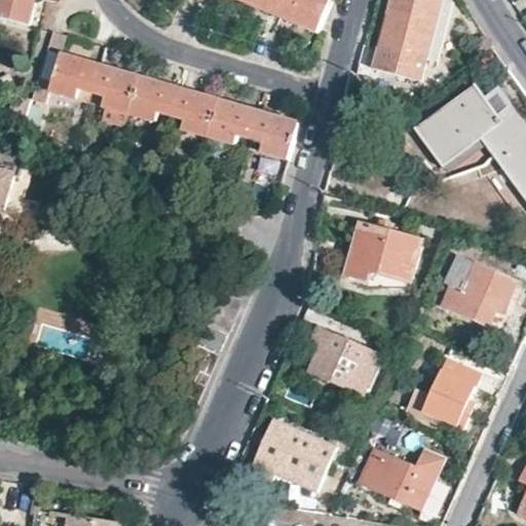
[(37,0),(0,0),(0,16),(31,25),(37,0)]
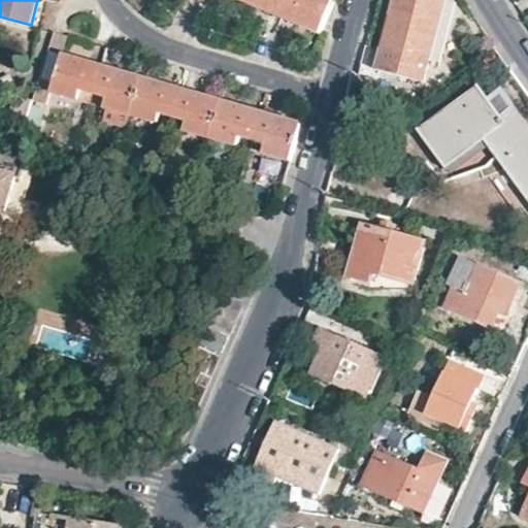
[(243,0),(244,0),(283,17),(289,0),(243,0)]
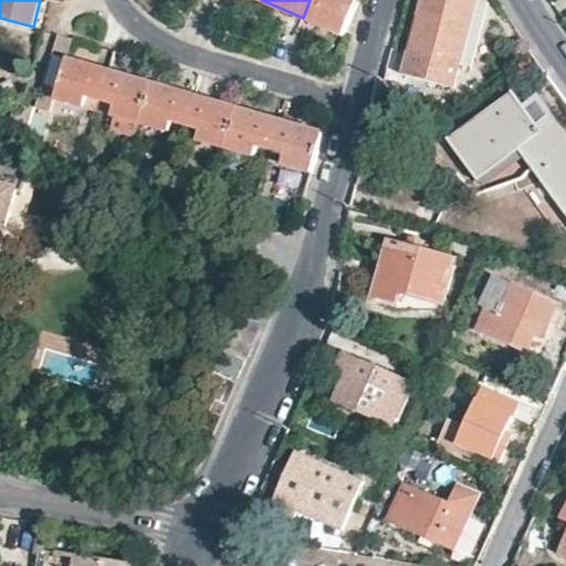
[(345,37),(359,0),(310,0),(303,18),(345,37)]
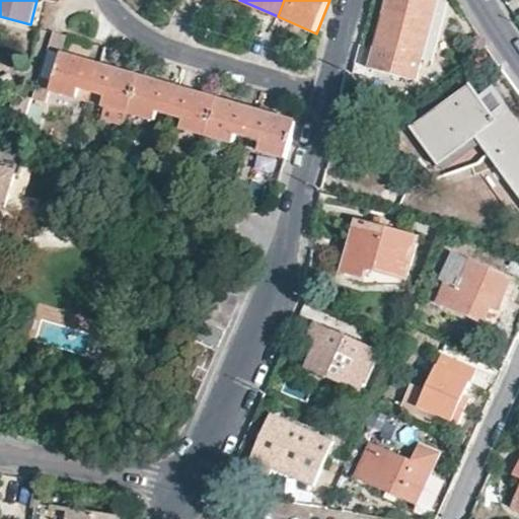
[(437,0),(386,0),(368,67),(417,80),(437,0)]
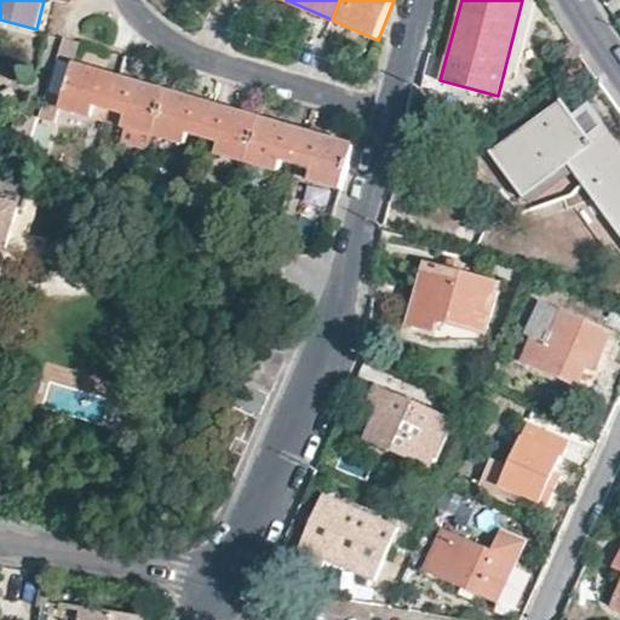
[(516,72),(534,1),(528,0),(522,0),(505,69),(516,72)]
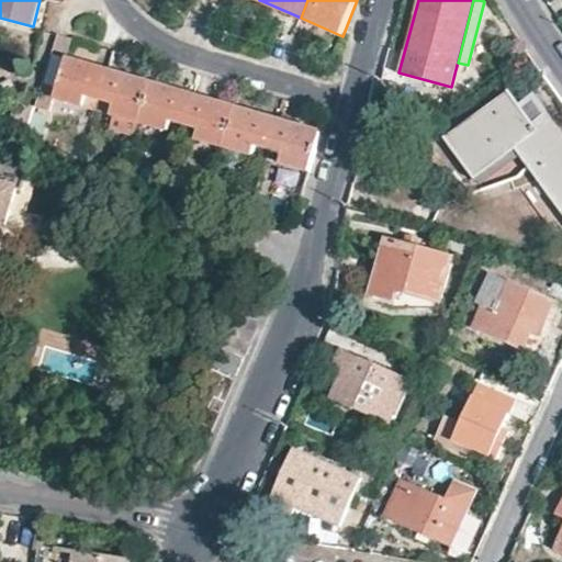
[(68,57),(75,36),(59,32),(53,52),(68,57)]
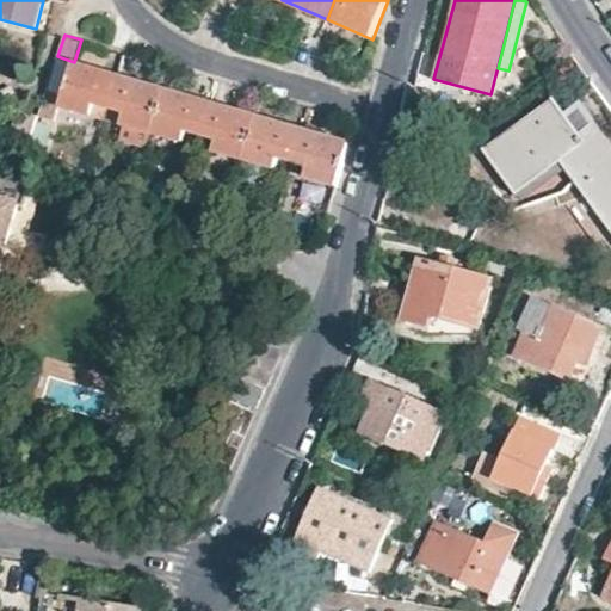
[(118,74),(74,62),(57,56),(48,87),(39,113),(39,115),(55,119),(60,104),(61,102),(106,117),(110,105),(110,104),(118,74)]
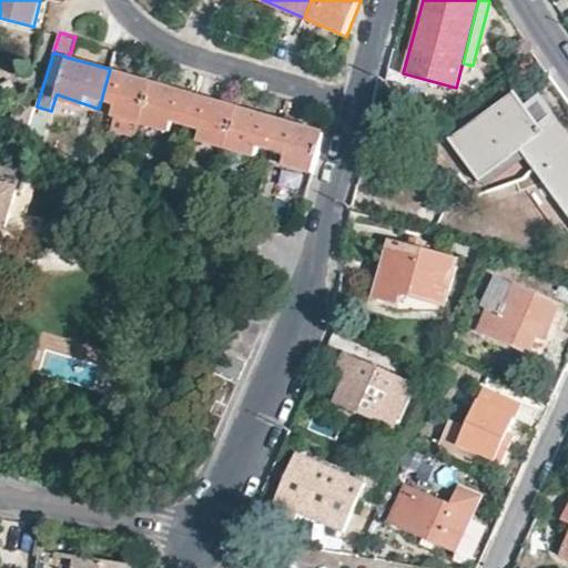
[(111,113),(141,121),(153,82),(110,69),(102,97),(102,98),(114,102),(111,113)]
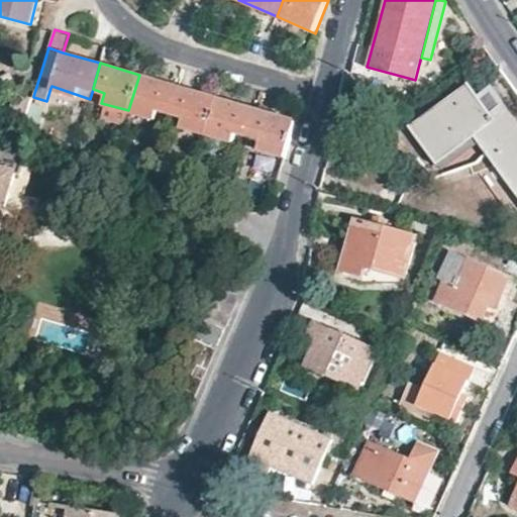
[(357,74),(355,83),(369,86),(371,78),(357,74)]
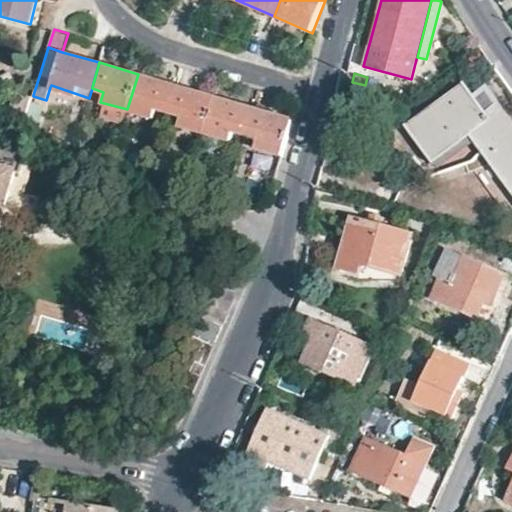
[(138,74),(127,109),(153,117),(156,107),(168,111),(176,85),(138,74)]
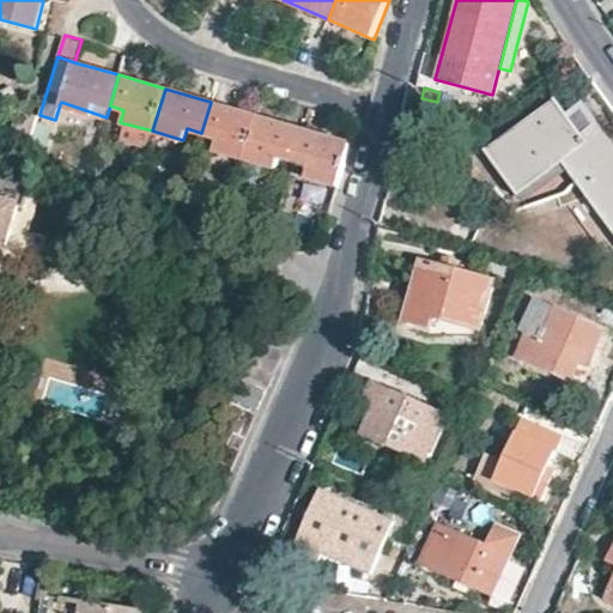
[(612,149),(595,123),(581,133),(565,111),(557,98),(504,135),(484,150),(517,195),(562,163),(612,231),(612,149)]
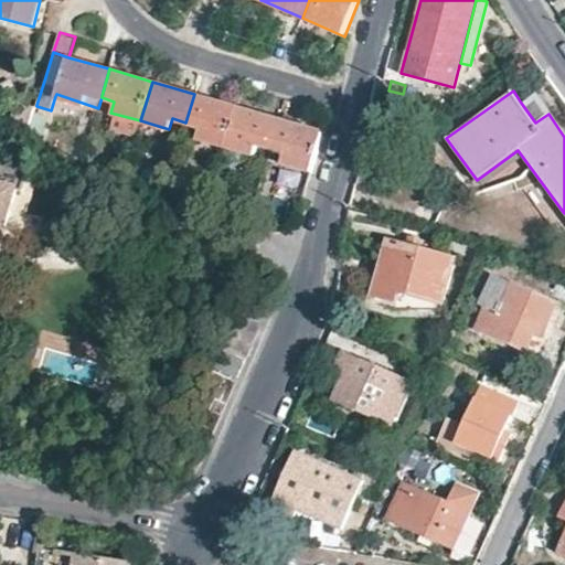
[(195,94),(194,94),(187,123),(198,127),(195,137),(225,147),(237,106),(195,94)]
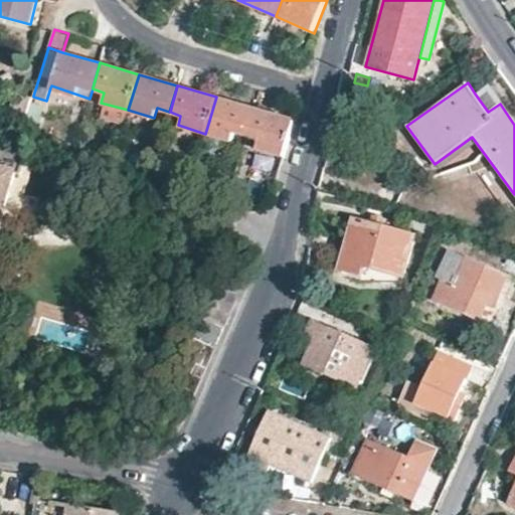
[(500,104),(486,86),(475,94),(488,112),(500,104)]
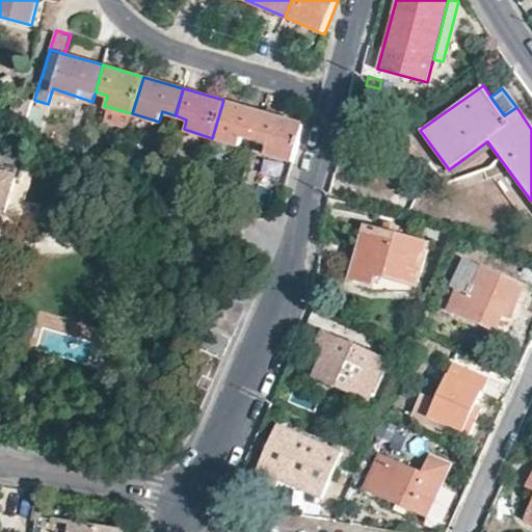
[(6,126),(24,131),(34,100),(34,99),(16,94),(6,126)]
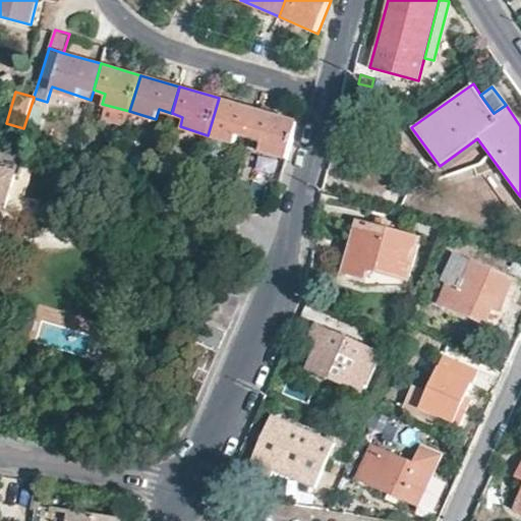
[(258,111),(219,98),(208,135),(234,142),(238,132),(250,136),(258,111)]
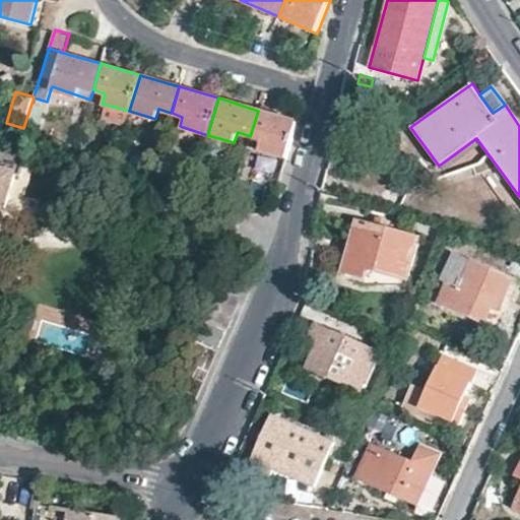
[(291,142),(298,122),(258,111),(250,136),(247,146),(252,148),(256,138),(262,139),(259,148),(258,149),(250,175),(279,185),(286,163),(291,142)]
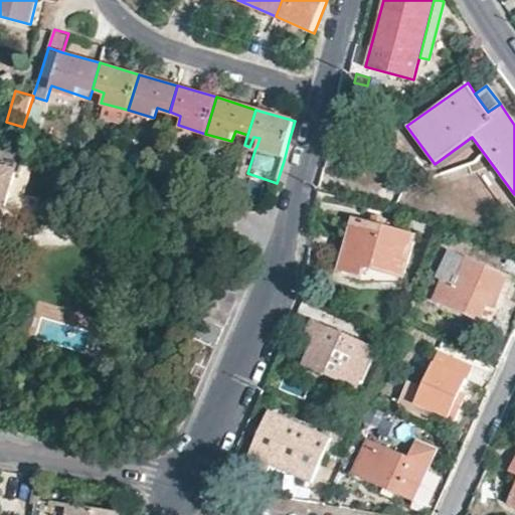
[(0,215),(13,171),(18,172),(24,151),(0,144),(0,215)]
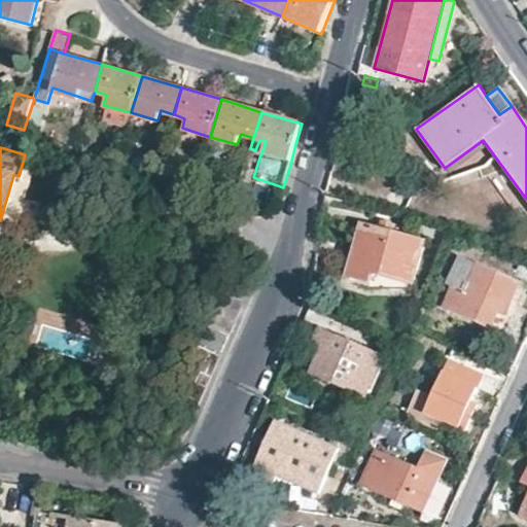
[(424,241),(361,223),(347,277),(371,283),(374,274),(412,285),(424,241)]
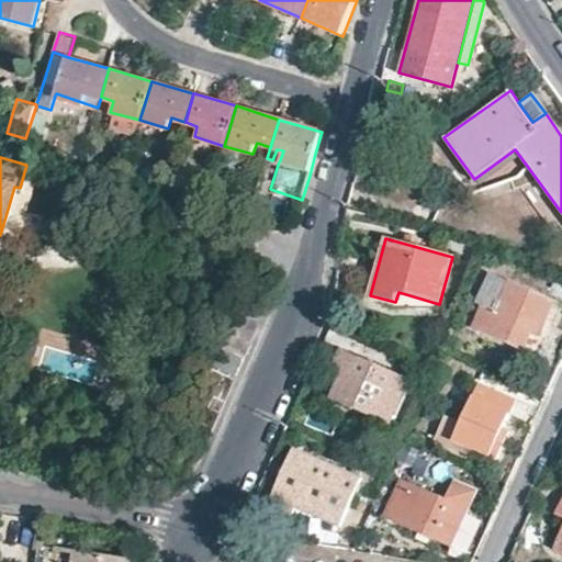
[(555,300),(490,273),(476,302),(482,305),(472,327),(526,348),(532,332),(540,335),(555,300)]
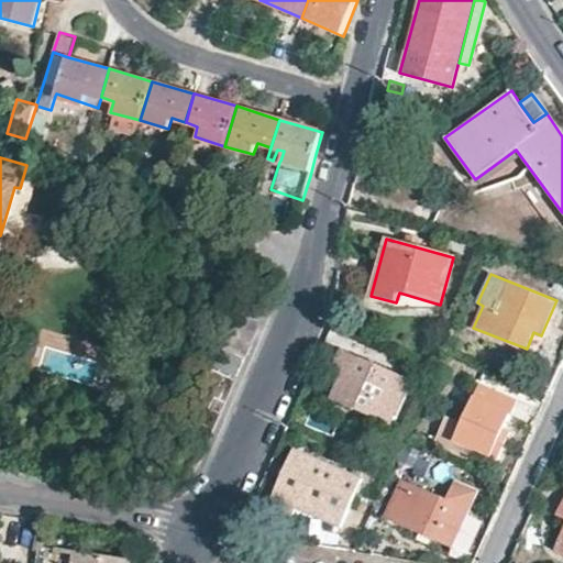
[(227,310),(220,326),(252,340),(258,324),(227,310)]
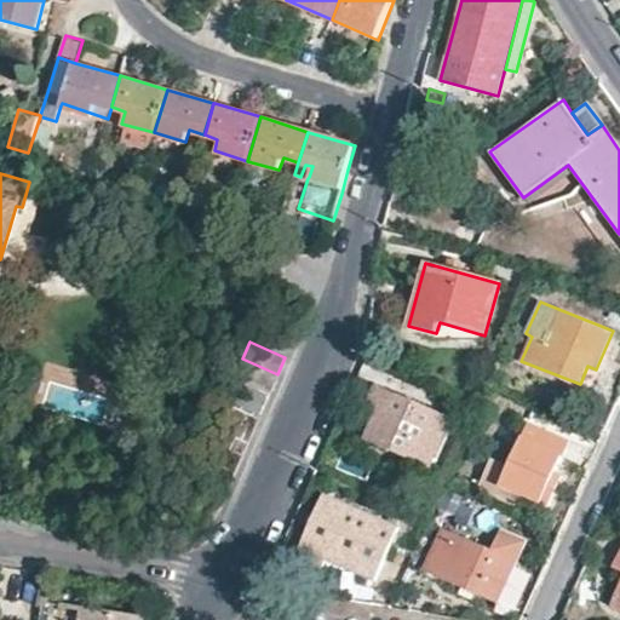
[(235,375),(228,392),(263,407),(270,390),(235,375)]
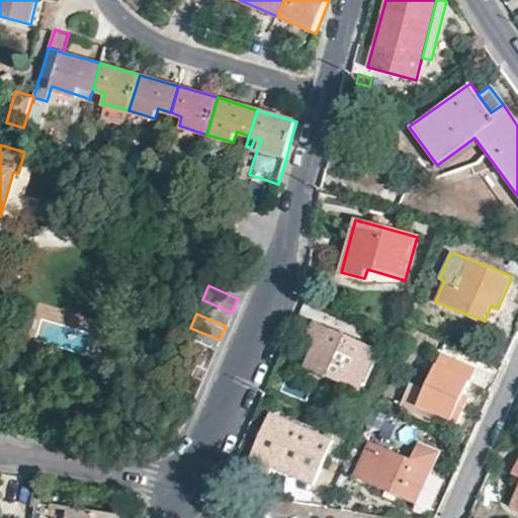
[(377,348),(315,322),(306,344),(304,348),(311,352),(305,366),(359,390),(377,348)]
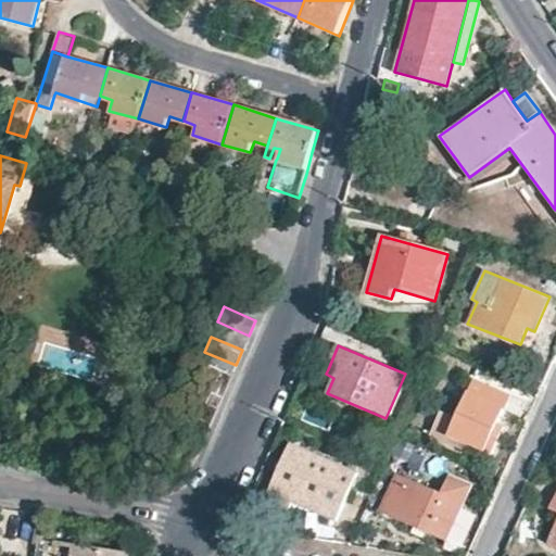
[(204,352),(199,366),(229,380),(236,365),(204,352)]
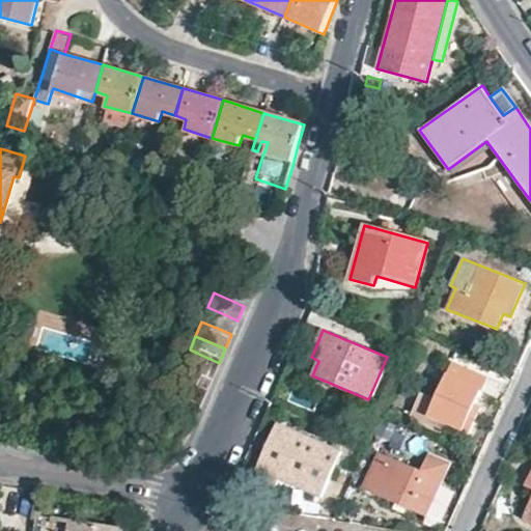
[(486,376),(452,361),(436,398),(420,391),(410,414),(443,428),(447,421),(469,431),(480,407),(474,404),(486,376)]
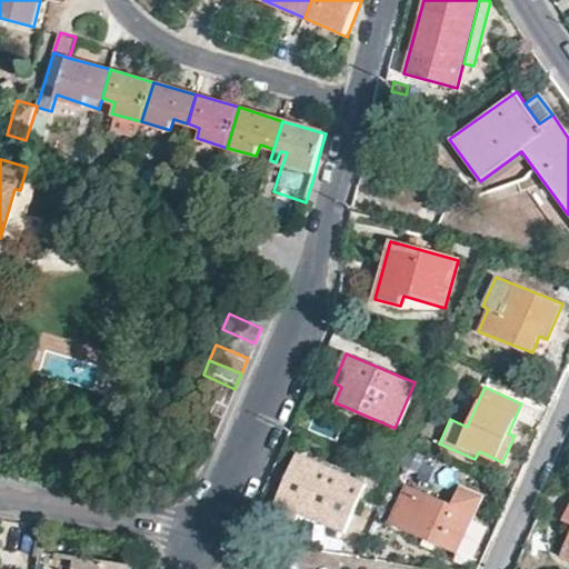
[(366,483),(297,455),(267,521),(295,525),(300,512),(347,532),(366,483)]
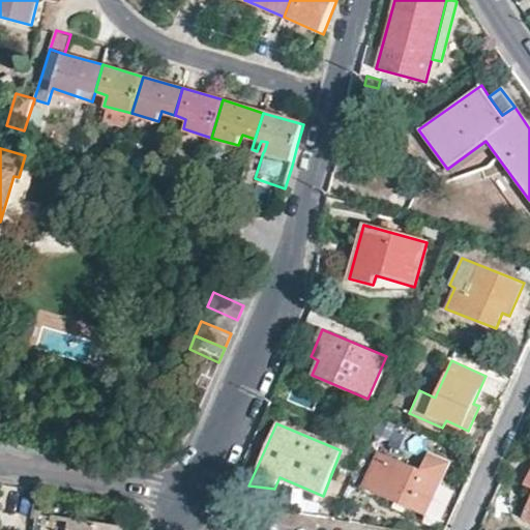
[(420,470),(378,449),(362,488),(425,516),(448,463),(428,453),(420,470)]
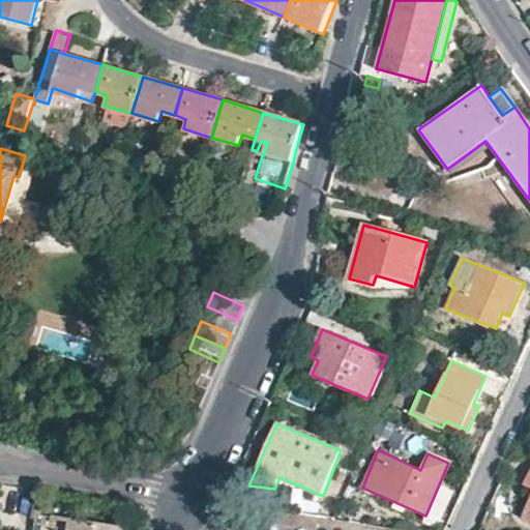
[(120,529),(121,527),(68,519),(66,529),(120,529)]
